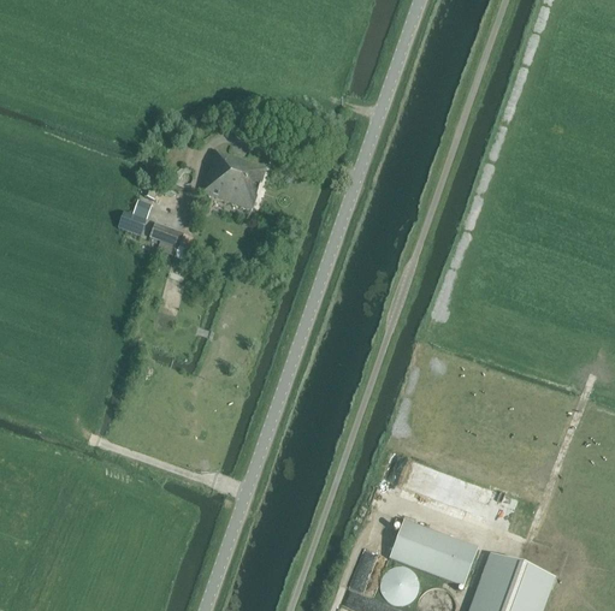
[(200,190),(250,208),(265,166),(214,149),(211,161),(210,161),(200,190)]
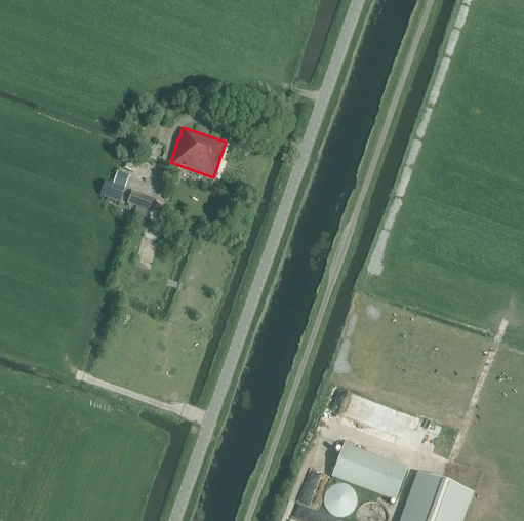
[(134,156),(123,153),(119,164),(129,168),(134,156)]
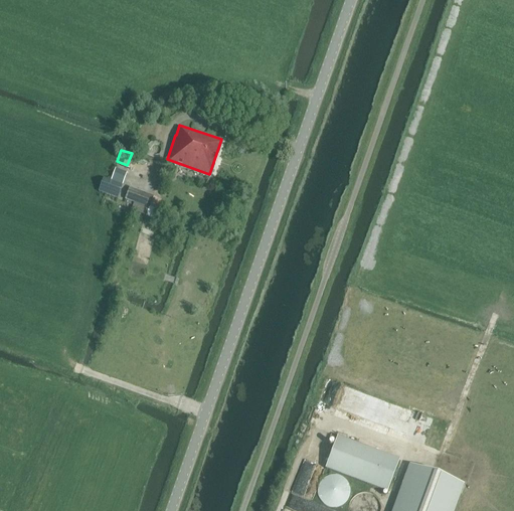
[(122,181),(126,169),(114,165),(110,176),(122,181)]
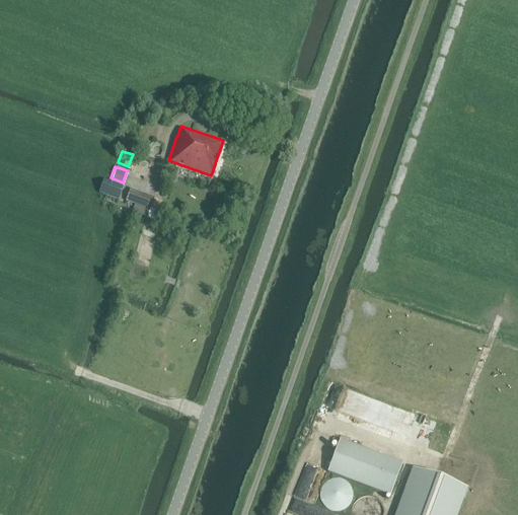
[(104,197),(117,201),(123,182),(103,175),(98,191),(104,193),(104,197)]
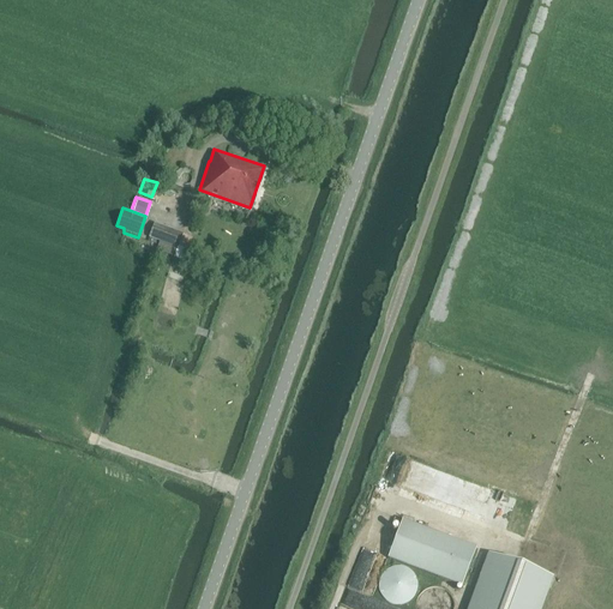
[(173,253),(176,243),(181,229),(154,219),(148,234),(158,237),(155,246),(173,253)]
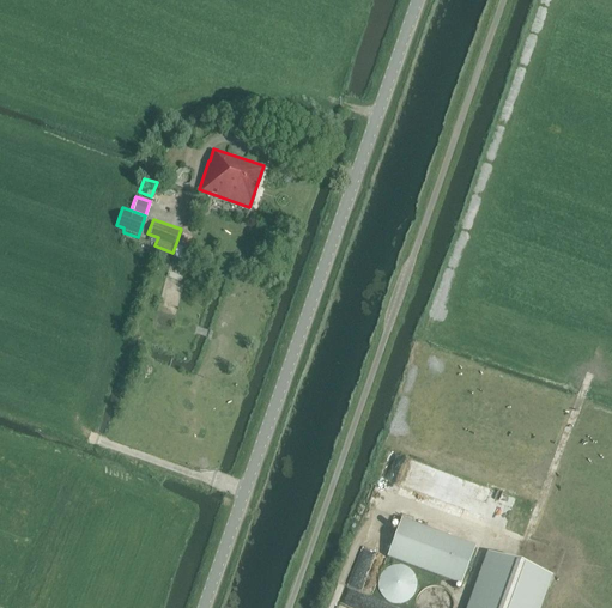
[(386,554),(459,582),(473,543),(400,516),(386,554)]
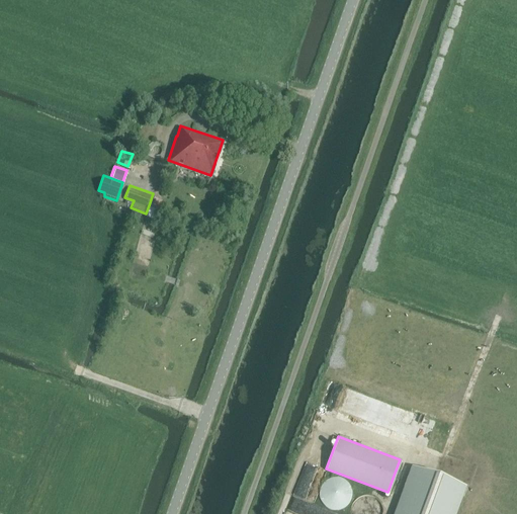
[(452,513),(463,484),(438,475),(412,465),(394,513),(452,513)]
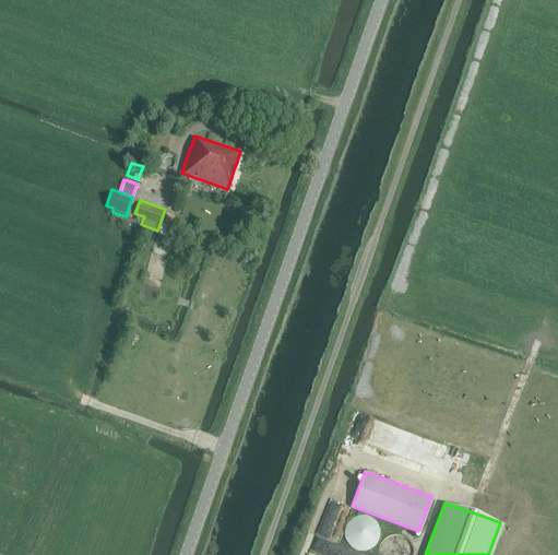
[(321,523),(332,527),(336,511),(325,508),(321,523)]
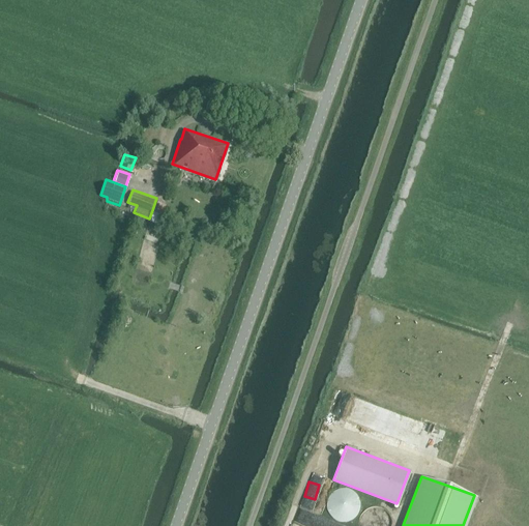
[(357,502),(357,499),(356,497),(355,494),(353,492),(352,491),(349,489),(346,488),(344,488),(341,488),(338,489),(335,491),(333,492),(332,494),(330,496),(330,499),(329,501),(329,503),(330,506),(331,508),(333,510),(335,514),(338,515),(340,515),(343,516),(346,516),(348,515),(351,514),(353,512),(354,509),(356,507),(356,505),(357,502)]
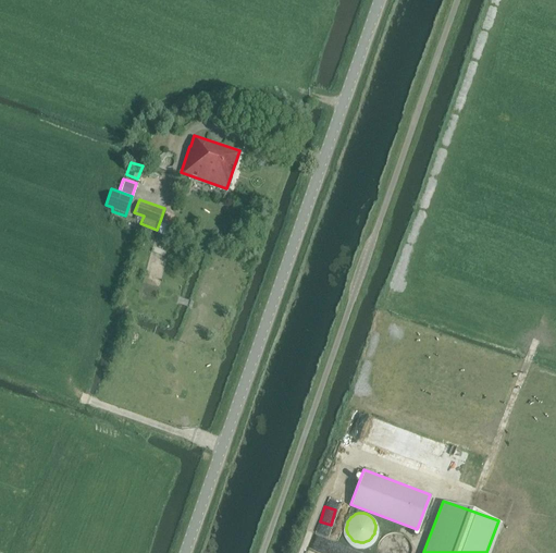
[(328,542),(329,527),(319,527),(318,541),(328,542)]
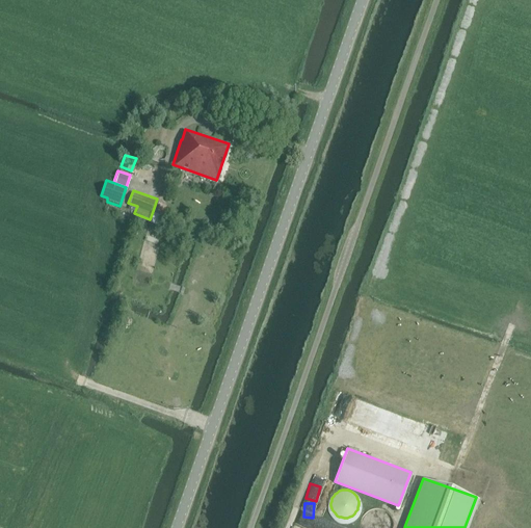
[(335,527),(337,527),(343,519),(321,506),(315,517),(335,527)]
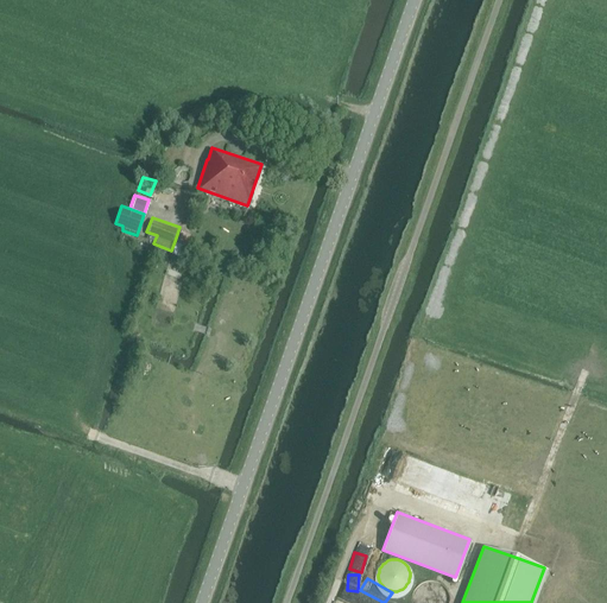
[(447,600),(447,598),(447,596),(446,592),(443,588),(441,586),(438,584),(435,583),(432,583),(430,583),(427,584),(424,585),(422,586),(419,589),(417,591),(416,595),(416,597),(416,601),(416,602),(446,602),(447,602),(447,600)]
